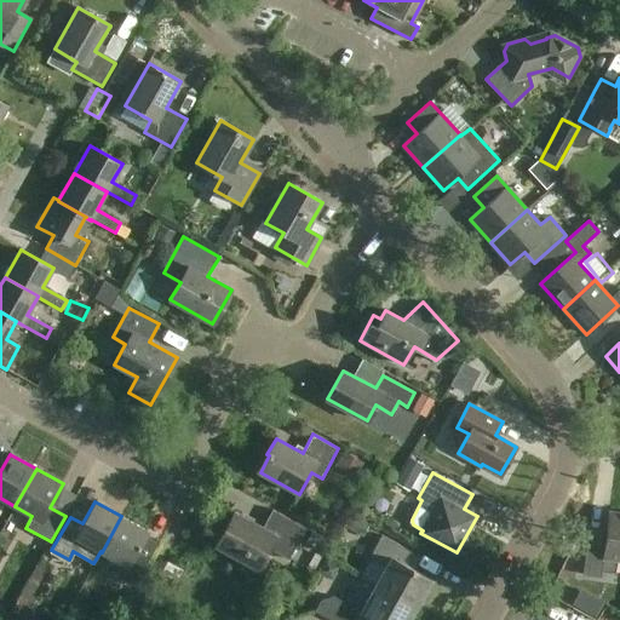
[(306,528),(273,510),(263,527),(235,511),(216,545),(258,569),(269,549),(288,560),(306,528)]
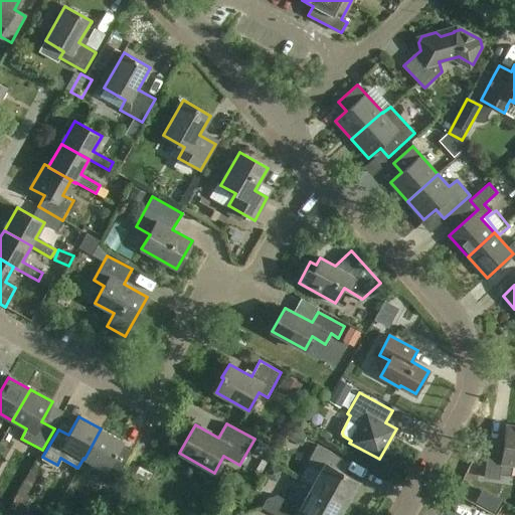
[(512,465),(514,465),(514,425),(506,425),(502,452),(488,450),(485,477),(499,479),(500,474),(511,476),(512,465)]
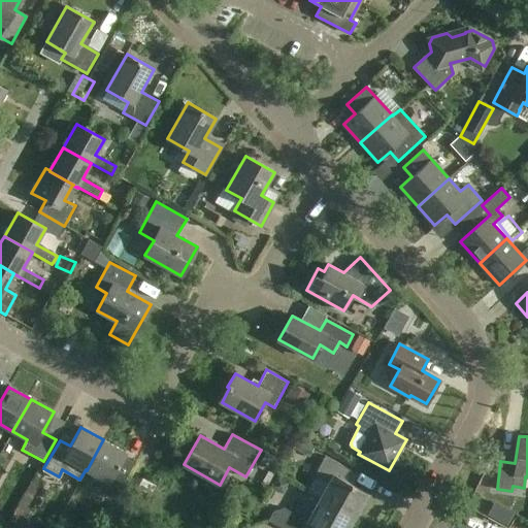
[(126,453),(103,439),(87,470),(108,483),(103,492),(114,498),(126,477),(116,471),(126,453)]
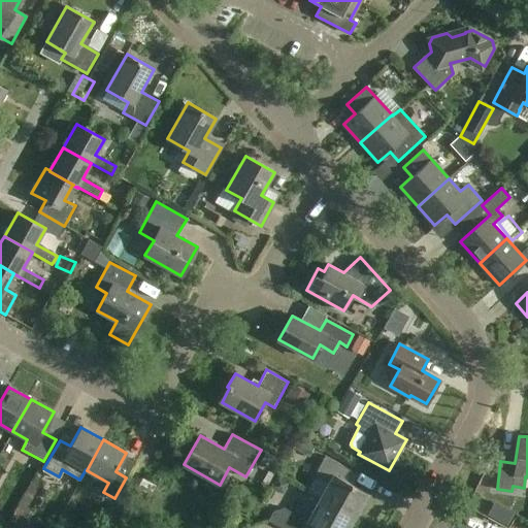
[(281,459),(266,452),(261,462),(274,469),(281,459)]
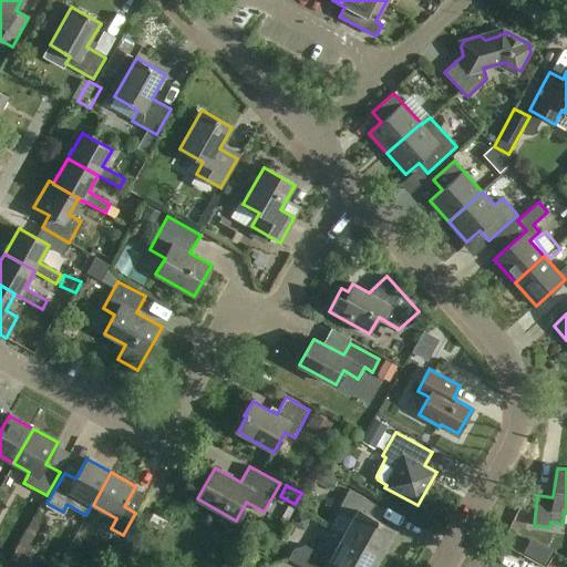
[(352,519),(344,535),(380,555),(394,529),(371,516),(378,505),(349,490),(338,511),(352,519)]
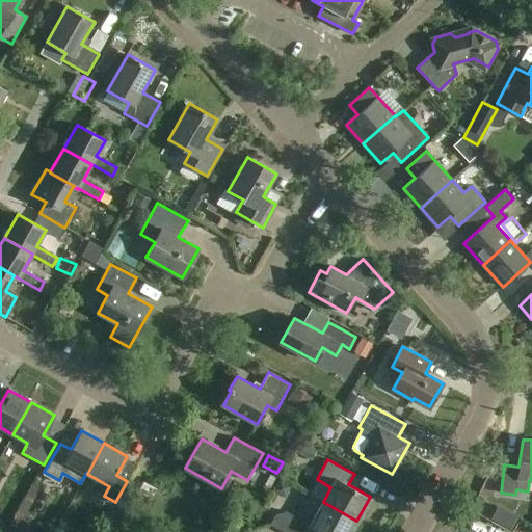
[(270,525),(276,528),(283,531),(350,531),(356,521),(323,502),(315,516),(300,508),(295,516),(286,511),(275,514),(270,525)]
